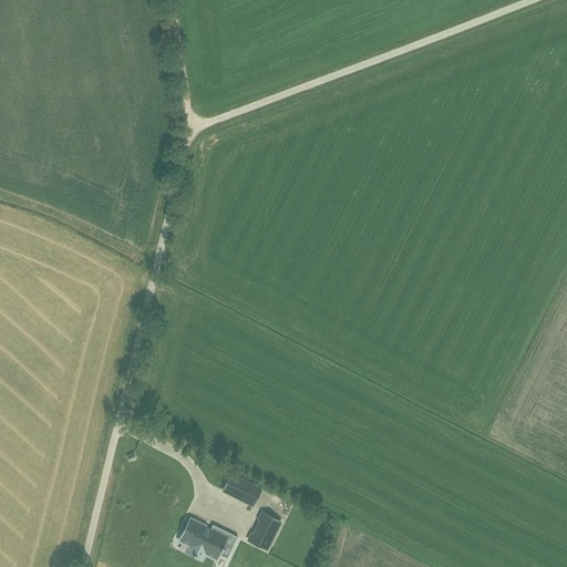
[(138,451),(142,459),(151,454),(147,447),(138,451)]
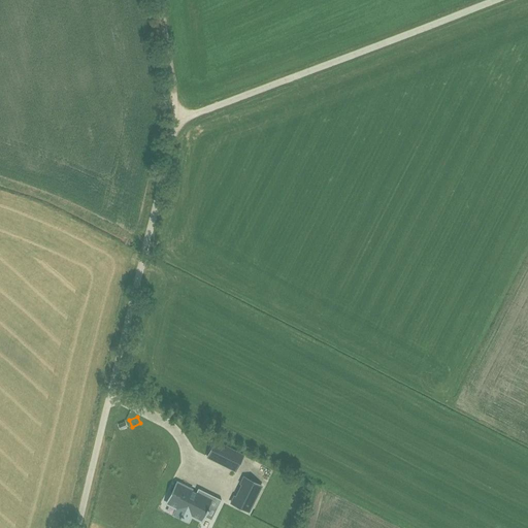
[(236,471),(243,456),(215,441),(207,457),(236,471)]
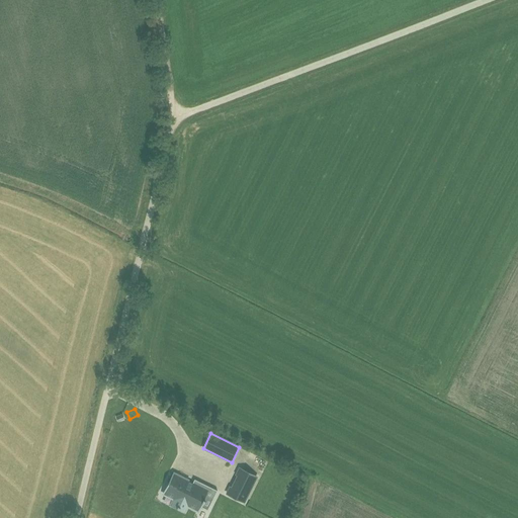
[(257,477),(240,468),(236,476),(238,477),(232,488),(231,487),(227,494),(244,503),(257,477)]
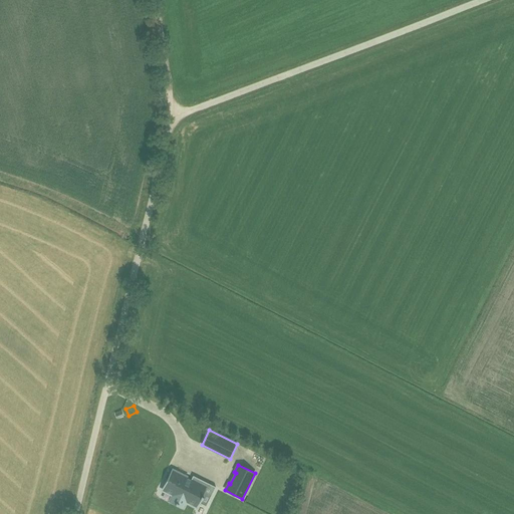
[(186,502),(196,507),(200,498),(202,499),(204,496),(202,495),(204,492),(210,495),(210,496),(211,496),(216,487),(214,486),(213,488),(208,486),(193,478),(194,476),(193,476),(191,479),(173,470),(163,491),(173,496),(170,501),(175,504),(178,506),(178,505),(184,508),(186,502)]
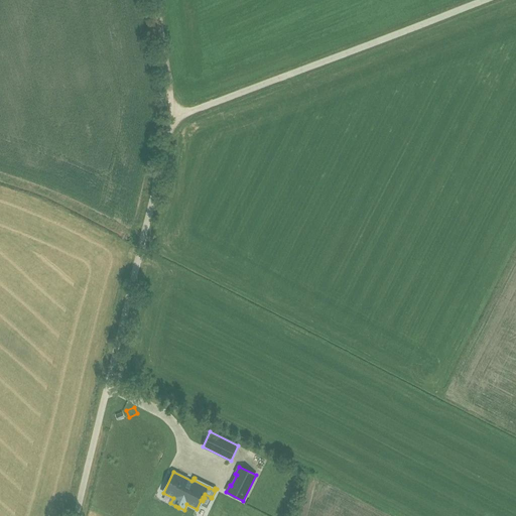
[(289,477),(285,484),(290,486),(293,479),(289,477)]
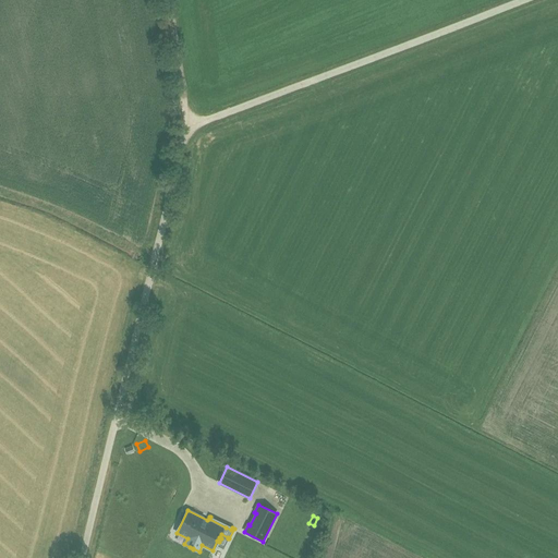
[(173,541),(165,538),(162,545),(171,547),(173,541)]
